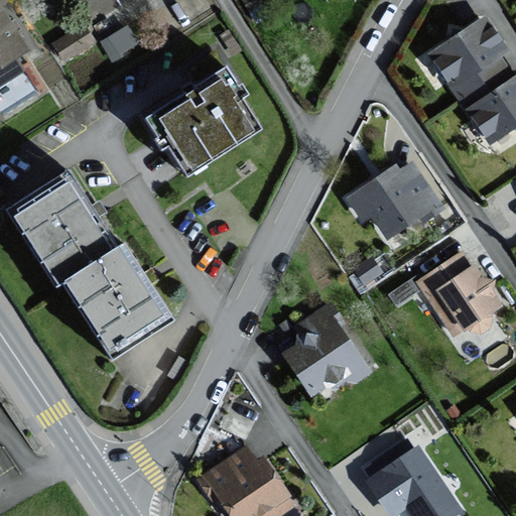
[(5,12),(0,15),(0,71),(31,51),(5,12)]
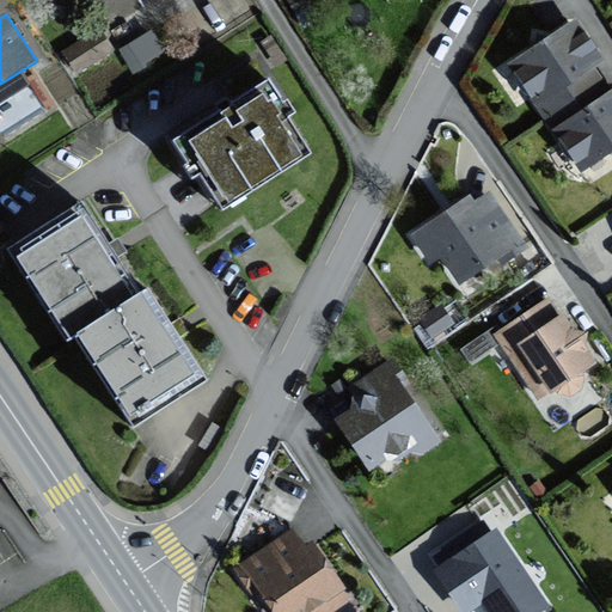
[(512,60),(555,128),(611,90),(611,69),(579,18),(512,60)]
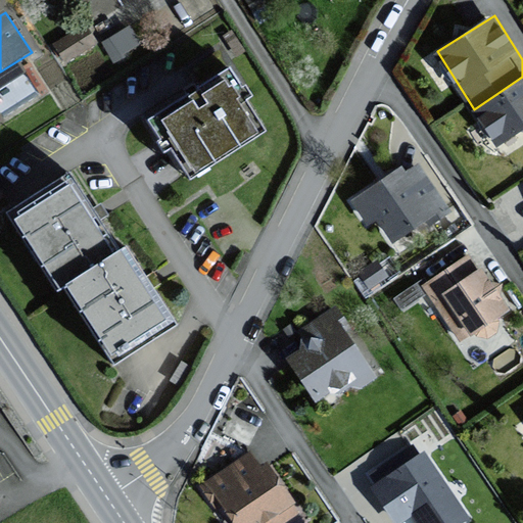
[(86,24),(55,40),(64,56),(95,40),(86,24)]
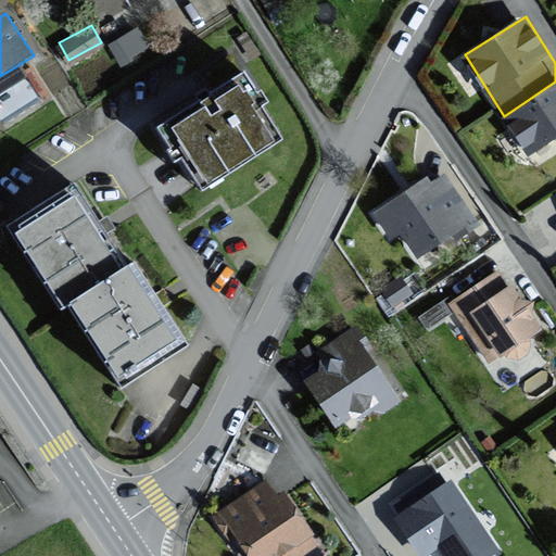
[(250,79),(174,125),(211,186),(287,141),(250,79)]
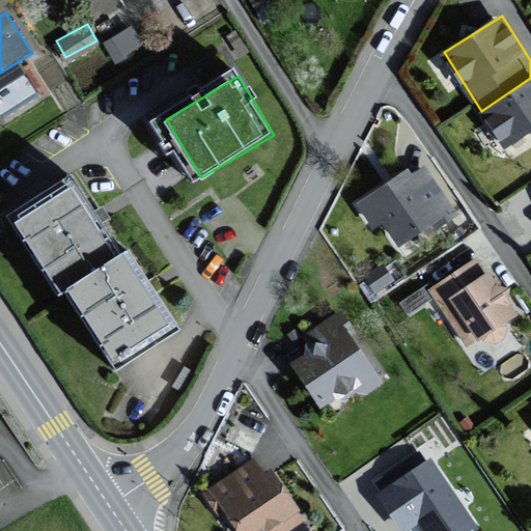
[(506,149),(530,133),(530,78),(481,111),(506,149)]
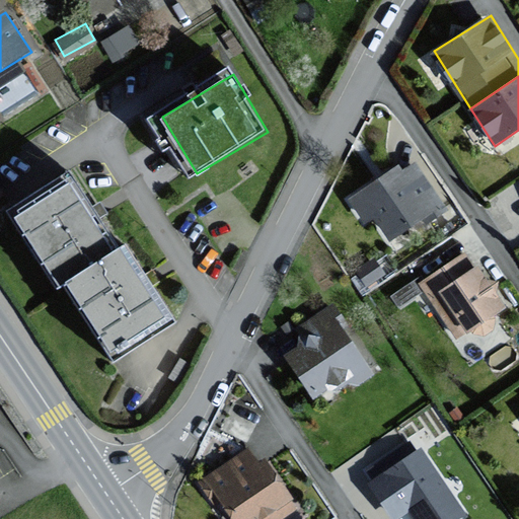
[(415,158),(348,196),(363,224),(376,217),(390,242),(445,212),(415,158)]
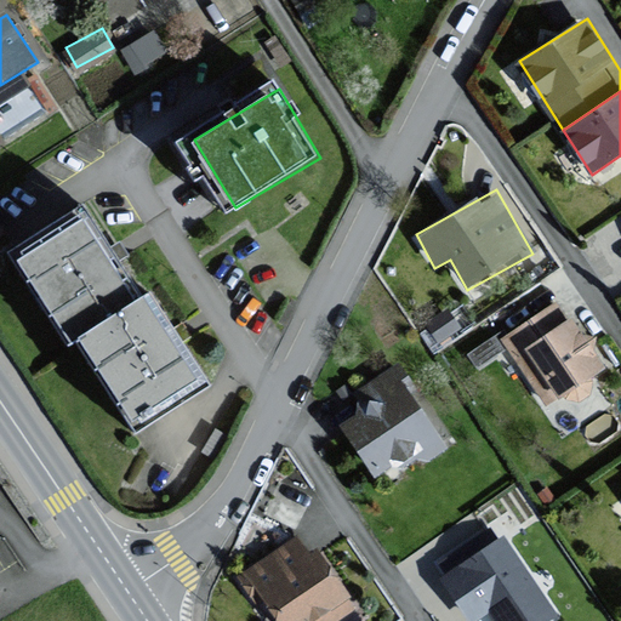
[(22,254),(78,347),(89,340),(152,303),(120,252),(96,210),(22,254)]
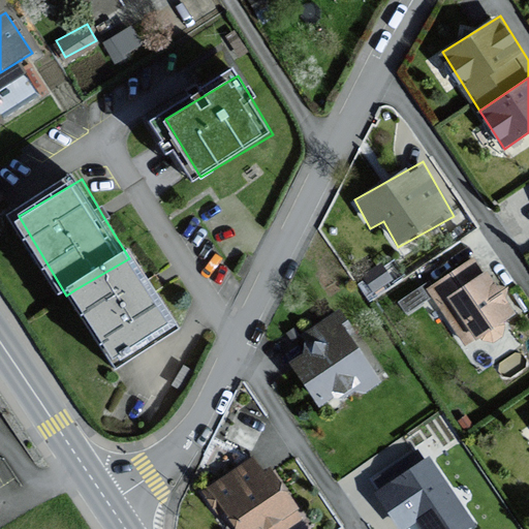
[(142,251),(129,258),(75,289),(124,371),(190,333),(163,288),(142,251)]
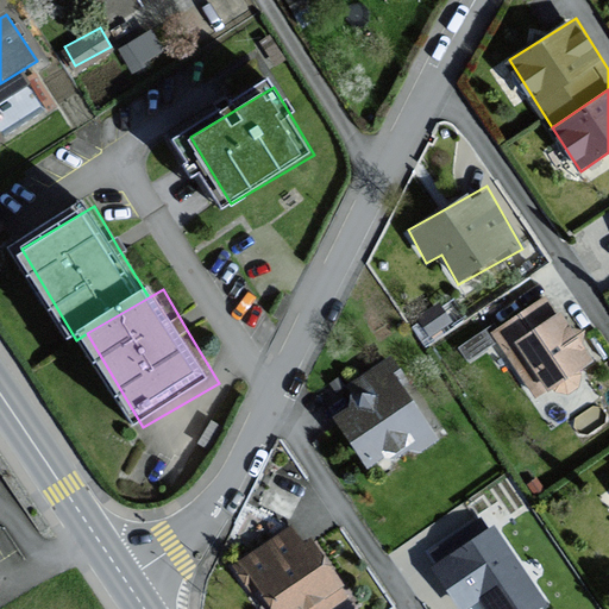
[(548,299),(491,331),(532,401),(548,391),(554,401),(583,383),(578,375),(596,363),(566,312),(559,316),(548,299)]
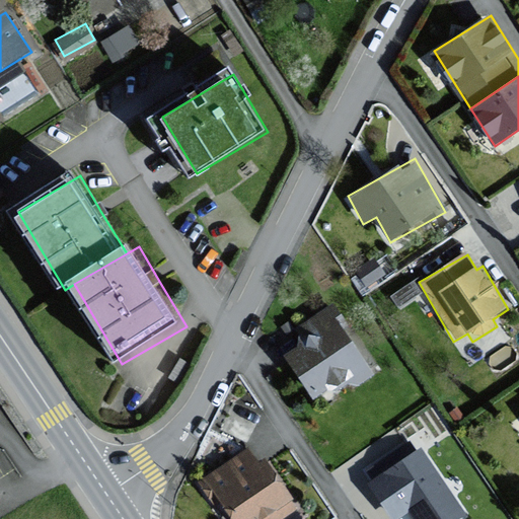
[(337,305),(296,329),(305,344),(284,357),(312,401),(344,382),(349,390),(373,376),(340,321),(344,318),(337,305)]
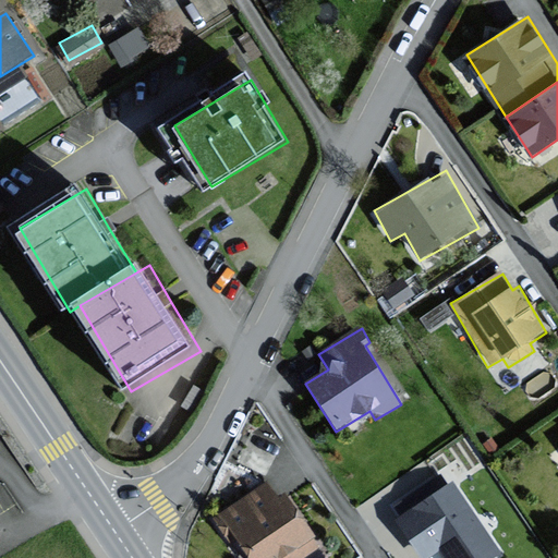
[(455,483),(396,519),(420,557),(431,557),(444,550),(448,557),(497,557),(500,556),(455,483)]
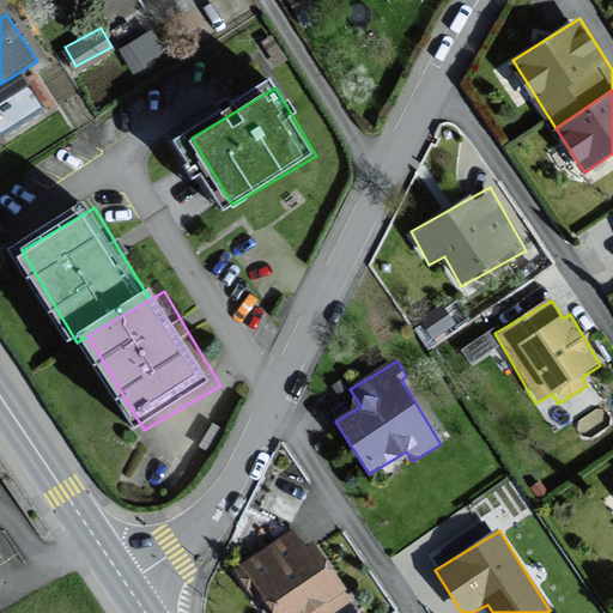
[(307,550),(297,533),(238,568),(265,612),(346,612),(354,608),(316,544),(307,550)]
